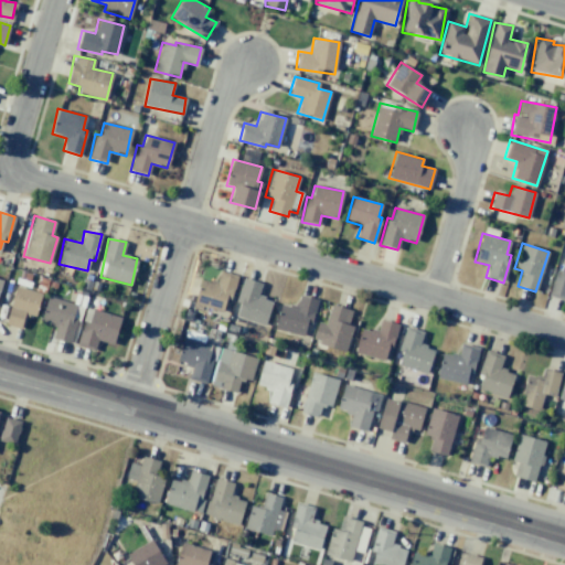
[(193,304),(222,311),(225,300),(230,301),(237,276),(220,270),(216,283),(200,278),(193,304)]
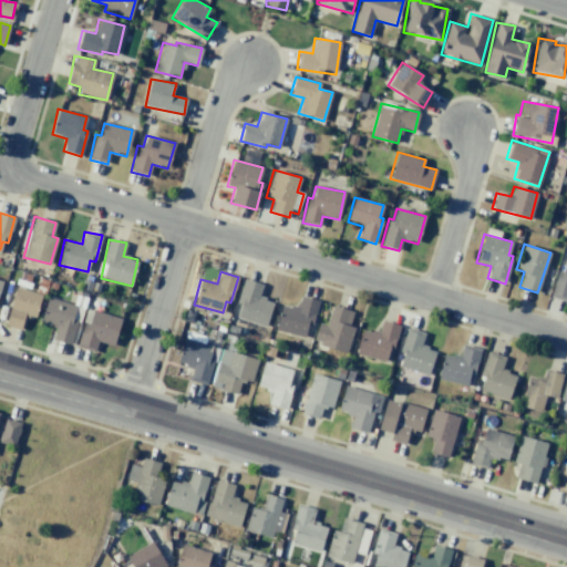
[(237,302),(240,303),(237,318),(266,327),(272,301),(258,297),(261,284),(244,279),(237,302)]
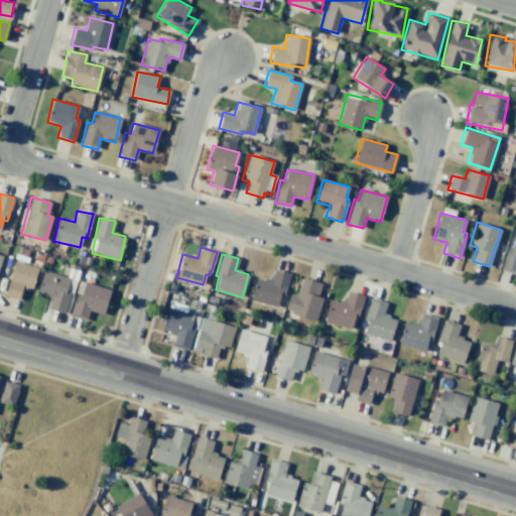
[(31,289),(37,268),(14,261),(4,296),(18,300),(22,286),(31,289)]
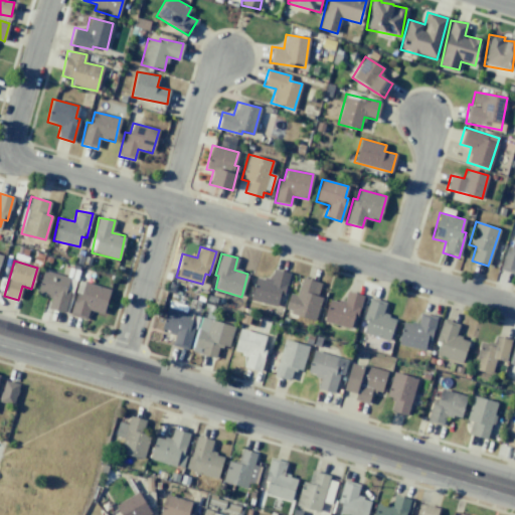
[(255,277),(249,300),(279,307),(288,273),(273,269),(270,280),(255,277)]
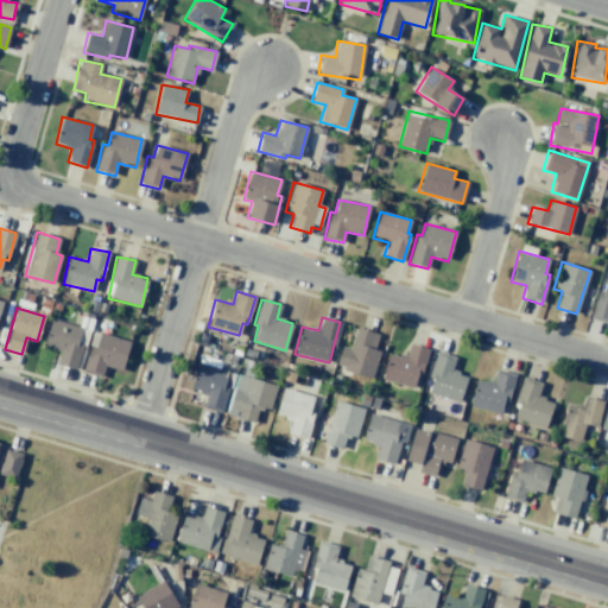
[(76,369),(88,330),(51,318),(43,347),(59,352),(56,363),(76,369)]
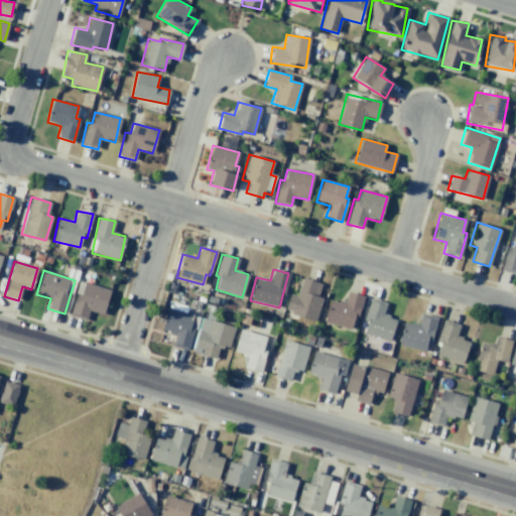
[(320,283),(301,278),(297,295),(289,293),(284,312),(315,320),(321,297),(317,296),(320,283)]
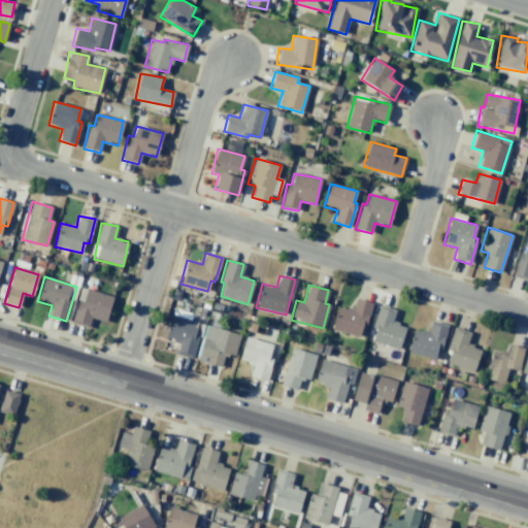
[(112,296),(80,288),(71,323),(88,328),(91,318),(105,322),(112,296)]
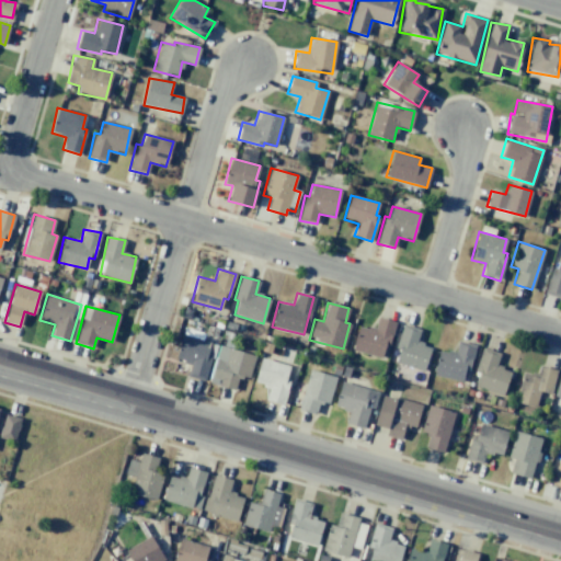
[(352,351),(385,358),(393,321),(377,317),(374,329),(358,325),(352,351)]
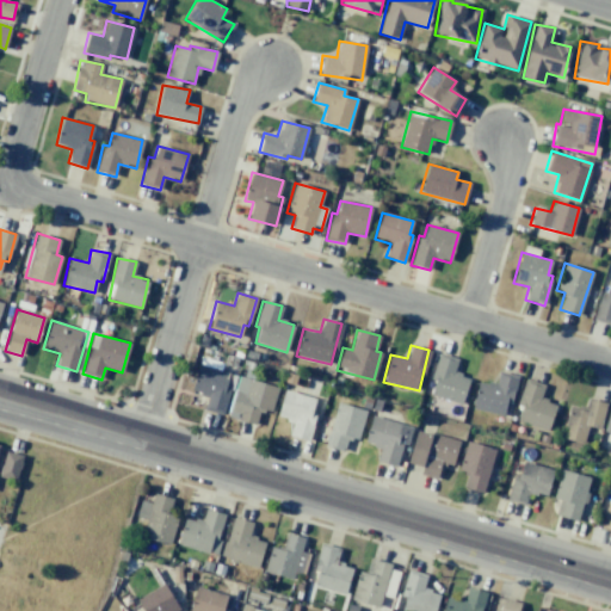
[(457,358),(438,352),(431,378),(434,380),(431,395),(462,405),(469,377),(454,372),(457,358)]
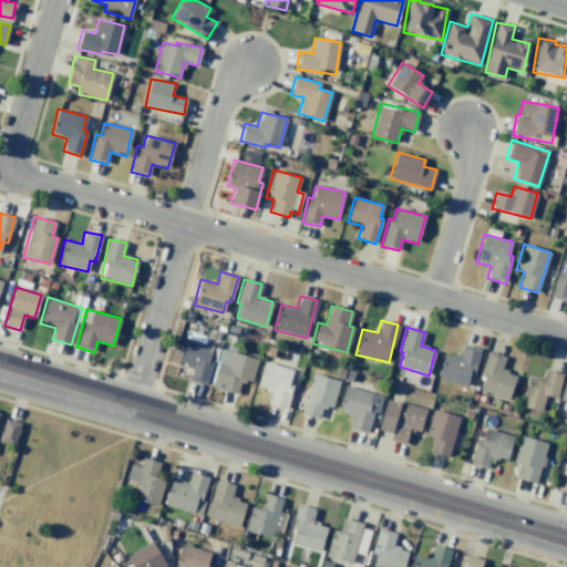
[(177,363),(192,368),(188,380),(207,385),(217,348),(184,339),(177,363)]
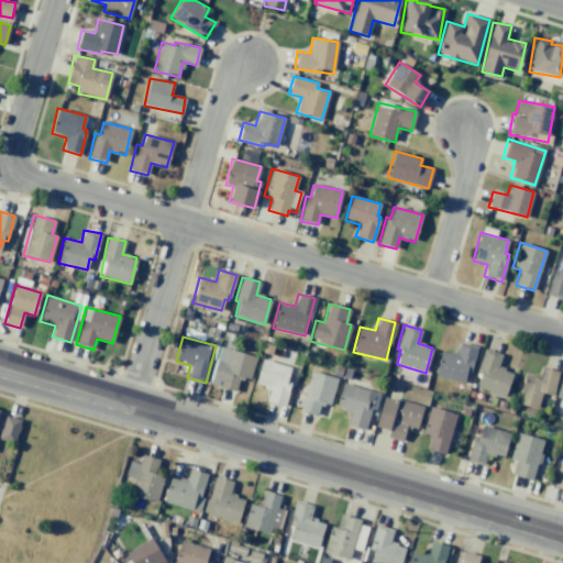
[(464,383),(466,371),(473,372),(476,345),(459,343),(456,354),(439,352),(435,378),(464,383)]
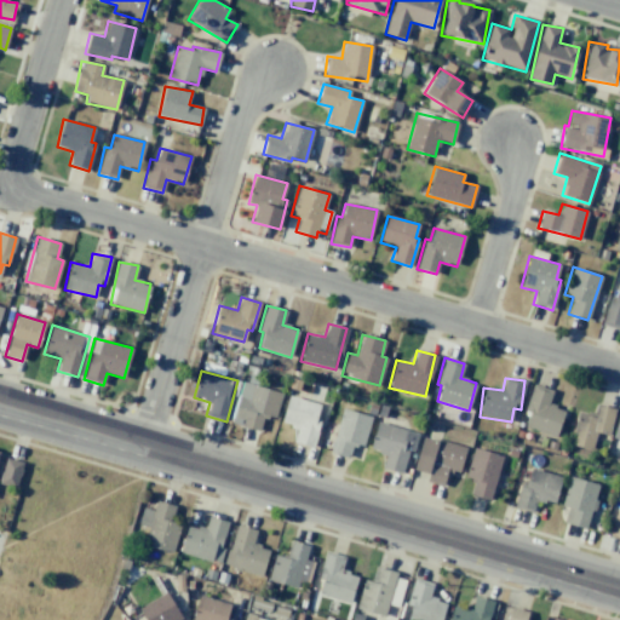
[(233,425),(259,430),(263,415),(275,418),(281,391),(241,383),(233,425)]
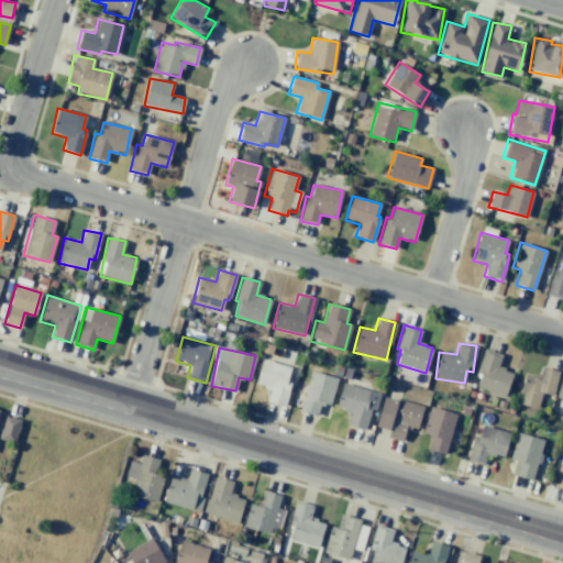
[(476,374),(481,375),(476,388),(505,397),(511,372),(498,367),(501,354),(483,349),(476,374)]
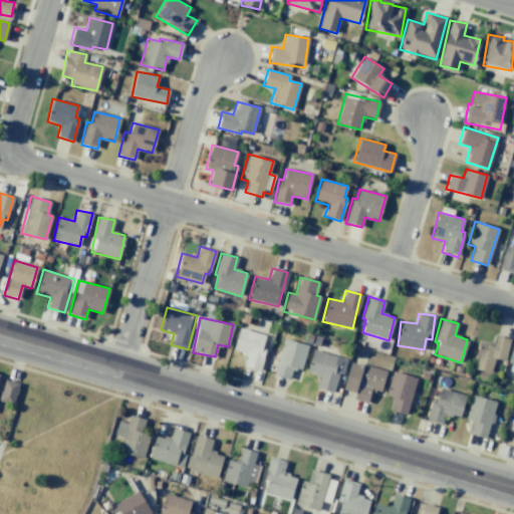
[(267,335),(238,328),(233,351),(246,354),(243,366),(258,370),(267,335)]
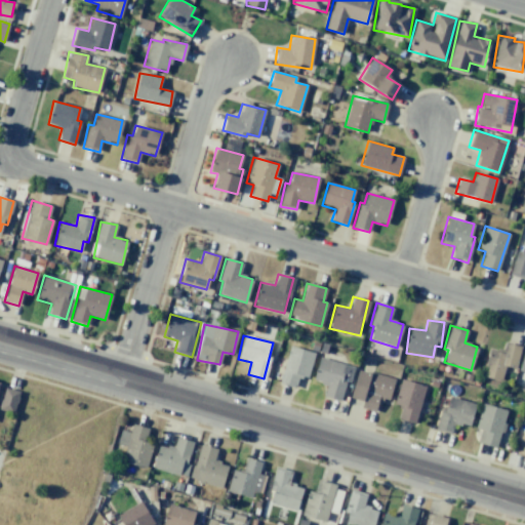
[(488,350),(482,377),(501,381),(503,369),(515,371),(520,346),(505,342),(502,352),(488,350)]
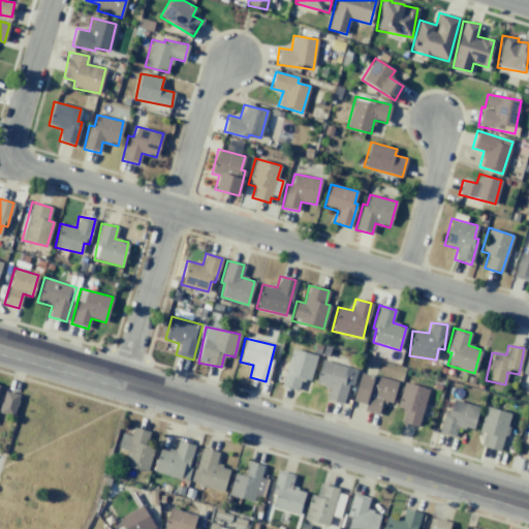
[(310,380),(315,354),(289,349),(282,386),(298,390),(300,378),(310,380)]
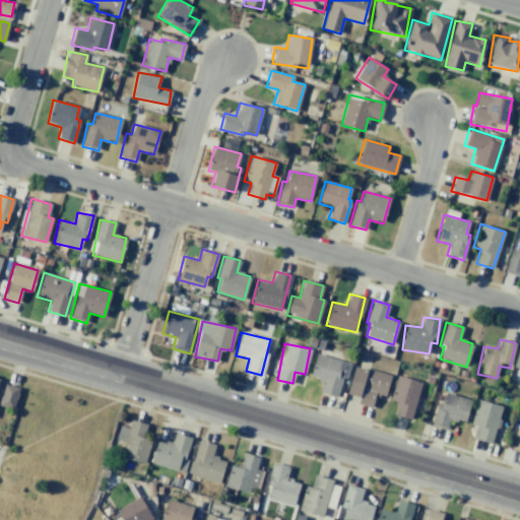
[(337,397),(341,378),(346,380),(350,363),(315,354),(310,378),(323,381),(320,393),(337,397)]
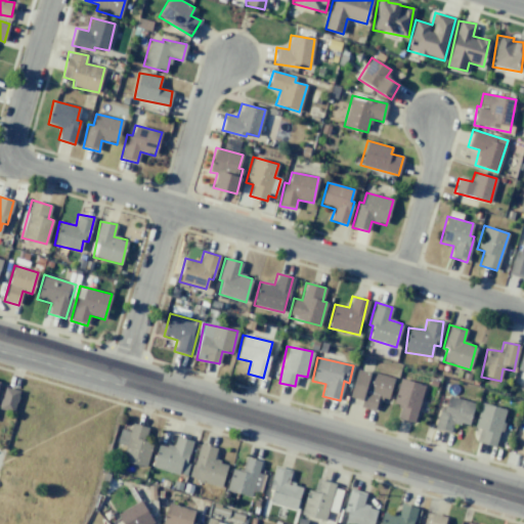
[(394,378),(357,368),(349,397),(361,400),(360,406),(375,410),(378,396),(388,399),(394,378)]
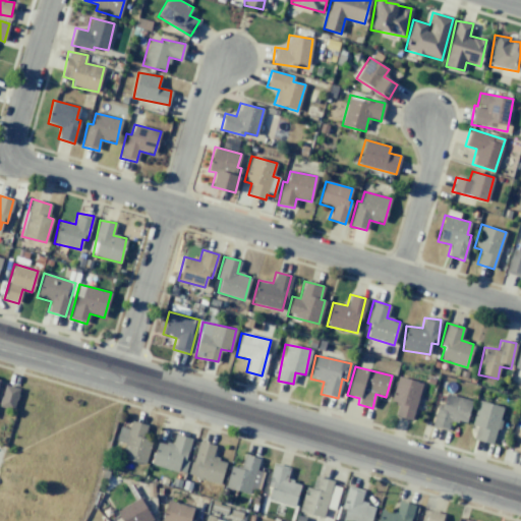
[(399,403),(395,415),(411,420),(422,384),(397,377),(390,400),(399,403)]
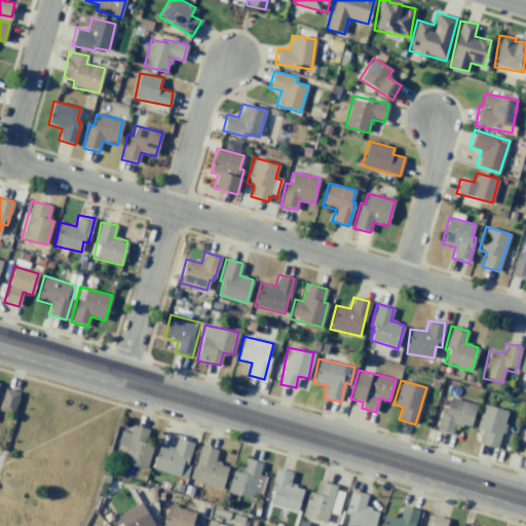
[(0,409),(15,412),(19,391),(3,388),(0,406),(0,409)]
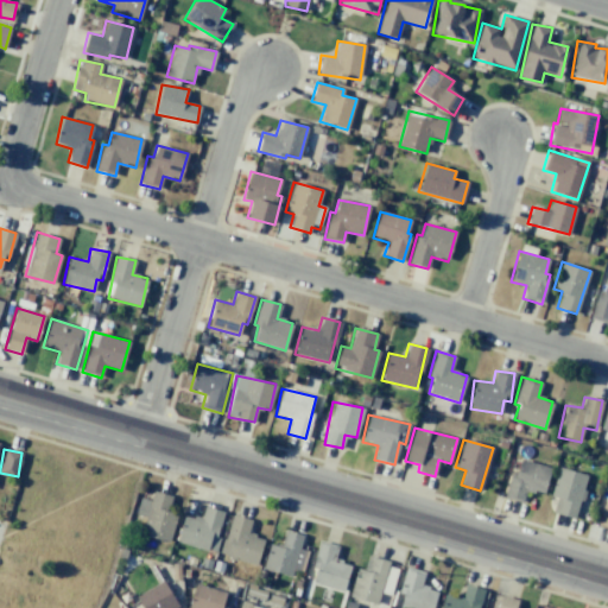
[(551,467),(517,457),(506,499),(521,502),(525,489),(543,494),(551,467)]
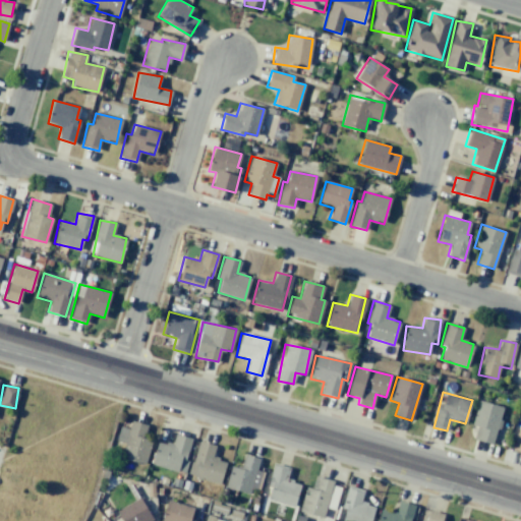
[(473,439),(491,445),(503,407),(478,400),(471,424),(476,426),(473,439)]
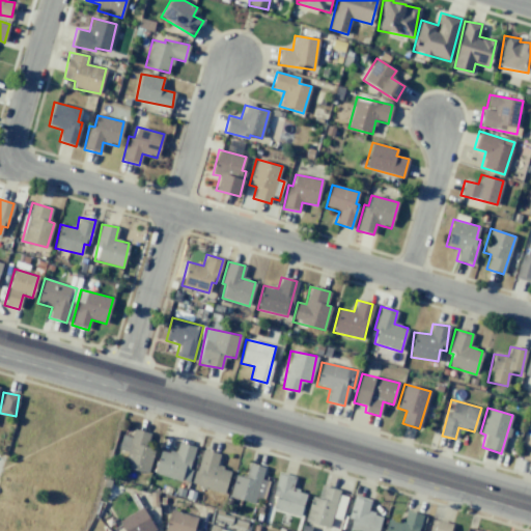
[(121,435),(118,449),(127,451),(122,468),(147,473),(154,447),(146,446),(149,432),(133,428),(131,437),(121,435)]
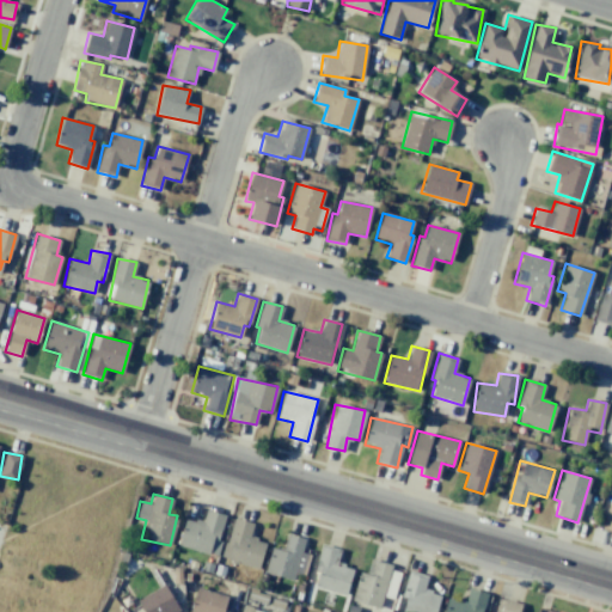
[(215,556),(226,515),(206,509),(202,522),(184,518),(177,546),(215,556)]
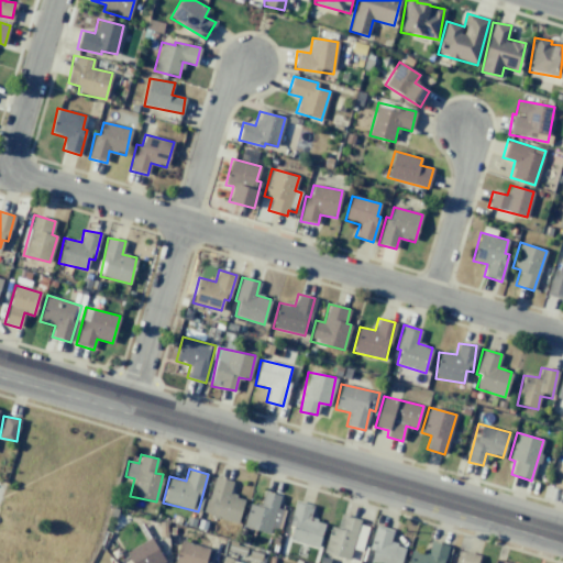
[(233,482),(213,476),(203,514),(238,522),(244,498),(230,495),(233,482)]
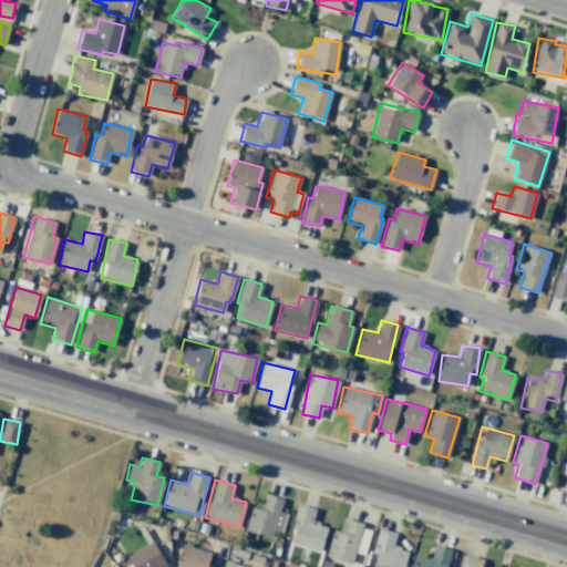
[(245,531),(276,539),(282,512),(279,511),(282,500),(266,495),(261,509),(250,507),(245,531)]
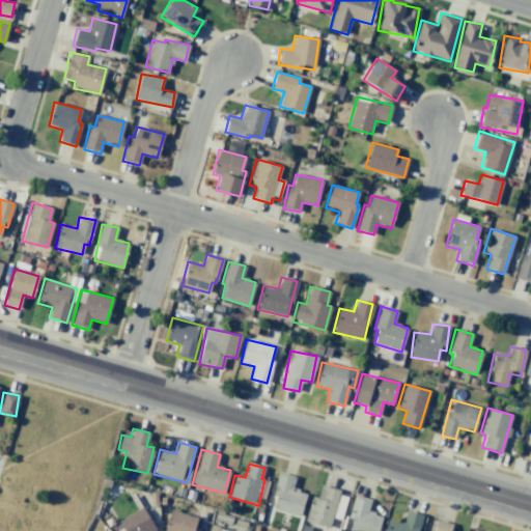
[(306,493),(291,490),(295,476),(278,472),(273,495),(276,496),(273,509),(300,516),(306,493)]
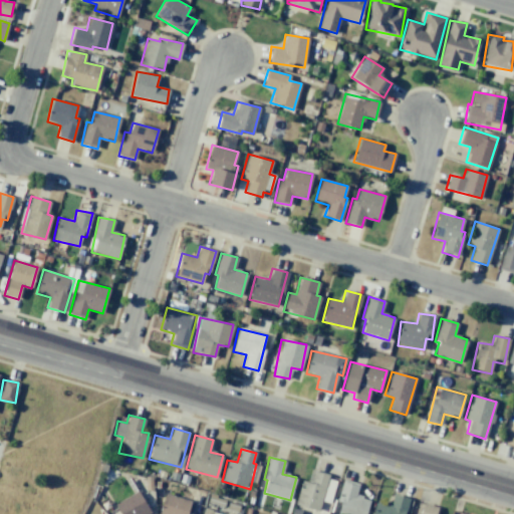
[(295,505),(318,511),(320,503),(329,505),(335,482),(327,480),(329,474),(310,469),(307,482),(301,480),(295,505)]
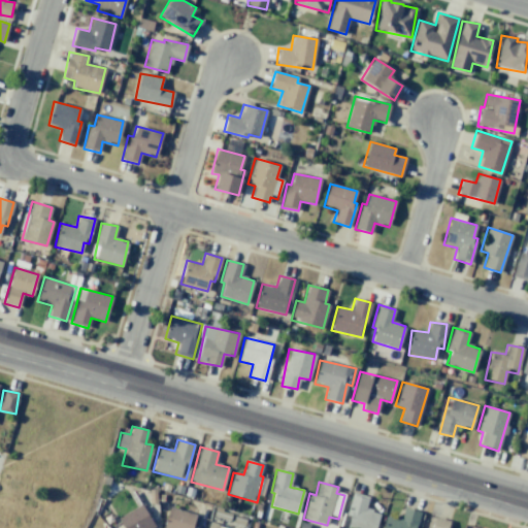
[(345,515),(351,517),(348,527),(375,527),(380,513),(365,508),(368,496),(352,492),(345,515)]
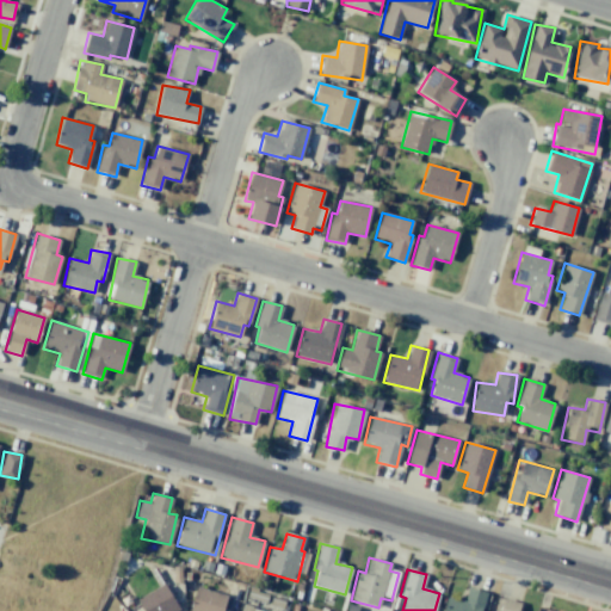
[(177,610),(179,610),(165,585),(136,600),(142,610),(177,610)]
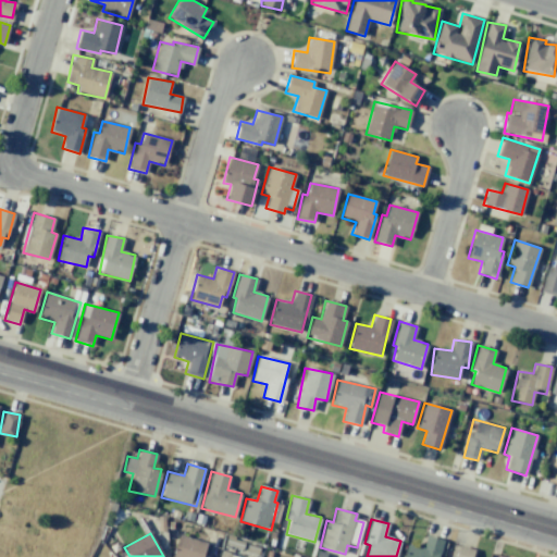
[(171,556),(207,556),(208,556),(203,556),(207,543),(178,534),(171,556)]
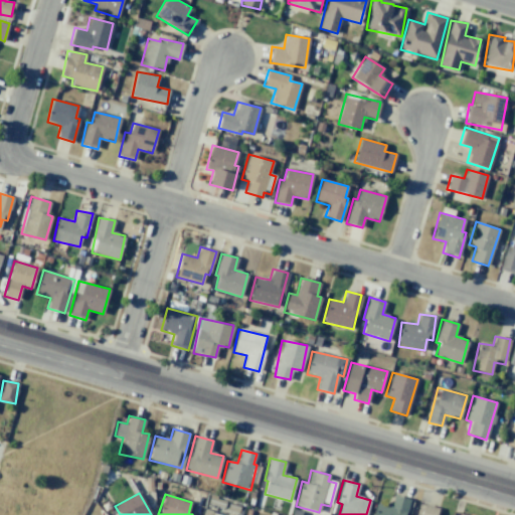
[(405,514),(409,498),(393,495),(391,506),(375,503),(372,514),(405,514)]
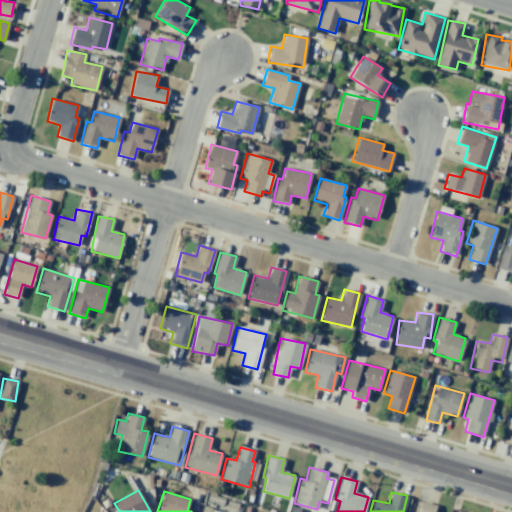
[(433,511),(436,505),(422,501),(418,511),(433,511)]
